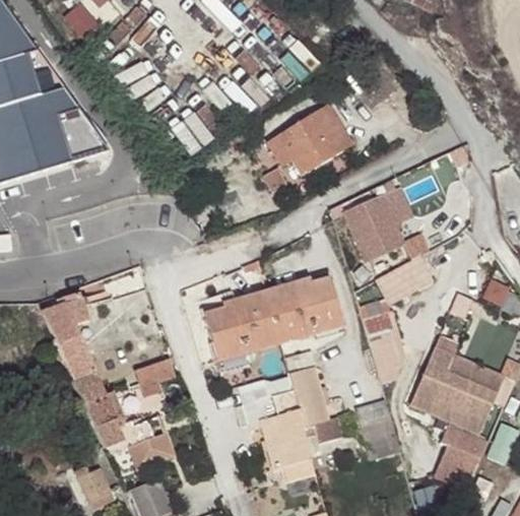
[(0,0),(0,183),(111,148),(0,0)]
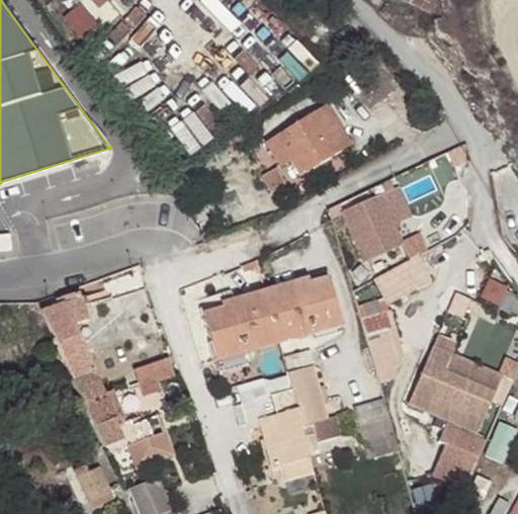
[(386,92),(360,63),(345,77),(371,106),(386,92)]
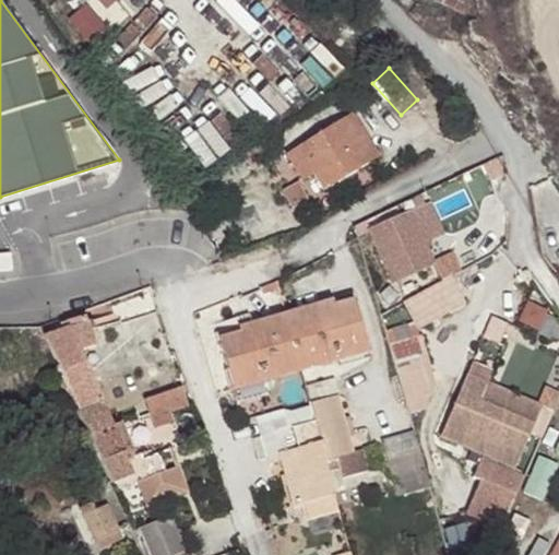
[(287,151),(297,166),(307,158),(313,170),(324,186),(379,152),(353,110),(287,151)]
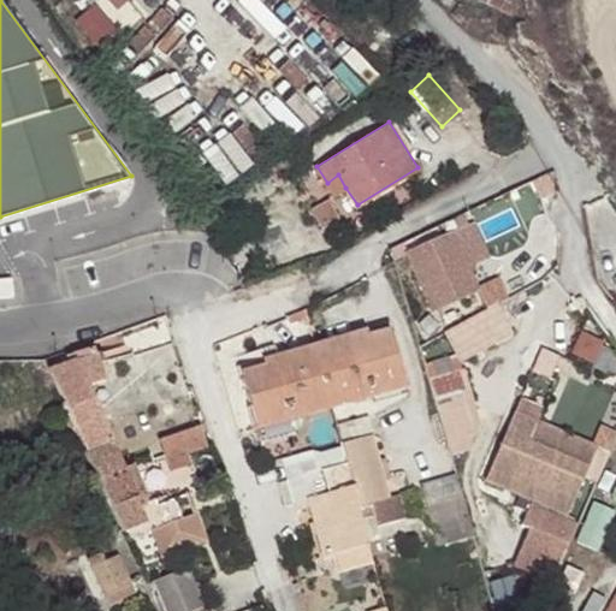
[(338,175),(327,183),(335,194),(345,188),(338,175)]
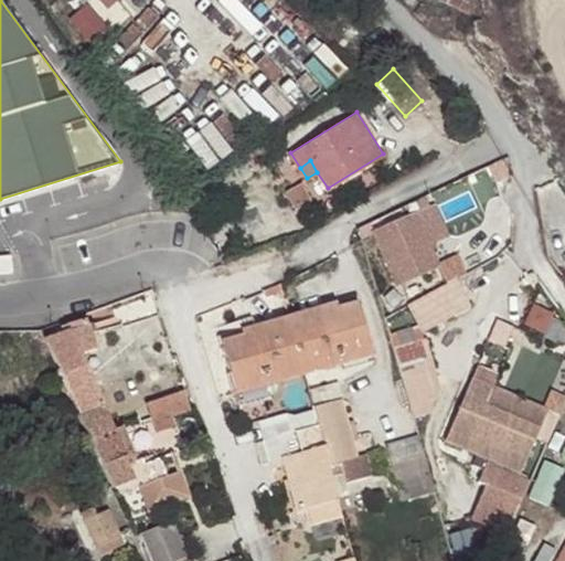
[(304,180),(287,188),(295,205),(311,199),(304,180)]
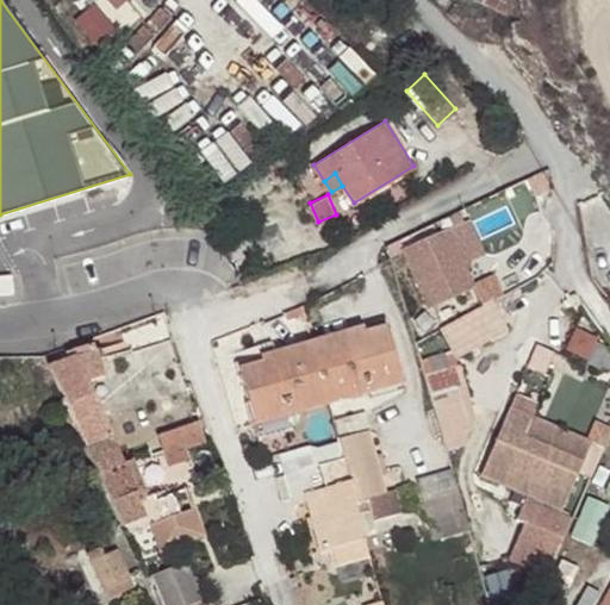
[(398,360),(387,324),(362,331),(354,334),(352,328),(311,338),(325,384),(329,400),(393,384),(386,362),(398,360)]
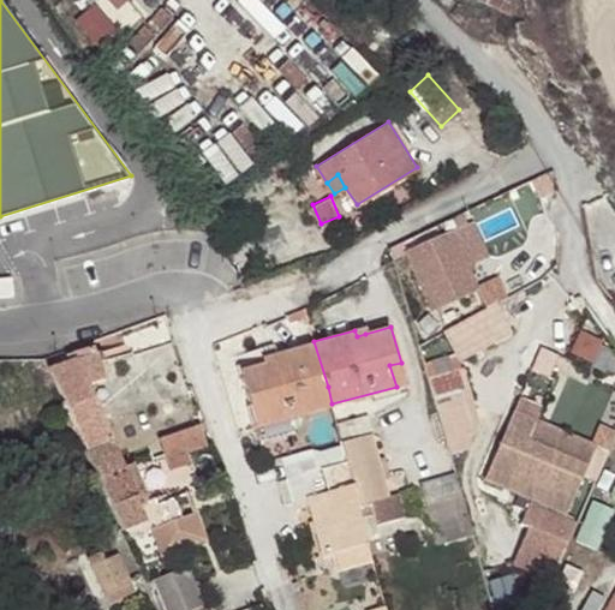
[(584,327),(575,350),(607,359),(614,336),(584,327)]
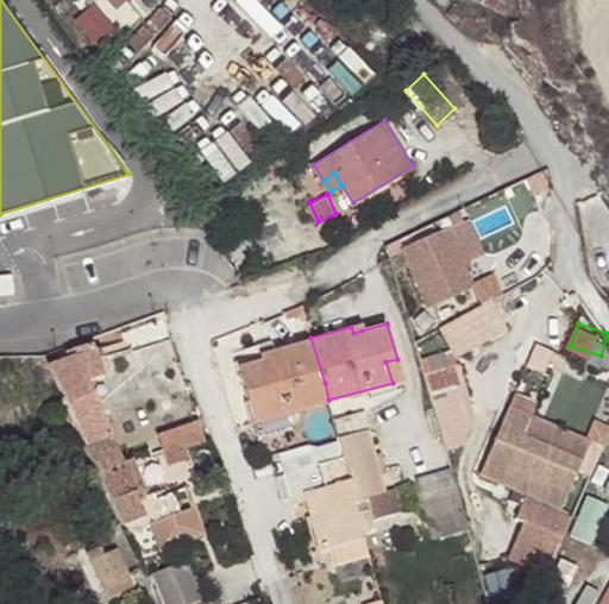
[(325,383),(311,338),(271,348),(274,357),(263,359),(239,364),(255,420),(288,410),(328,400),(325,383)]
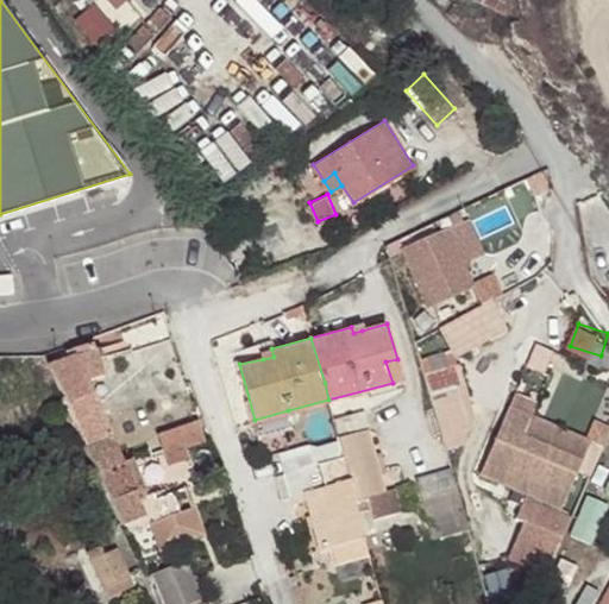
[(104,372),(99,358),(93,340),(70,346),(74,356),(49,363),(69,409),(99,470),(124,460),(123,457),(87,378),(104,372)]
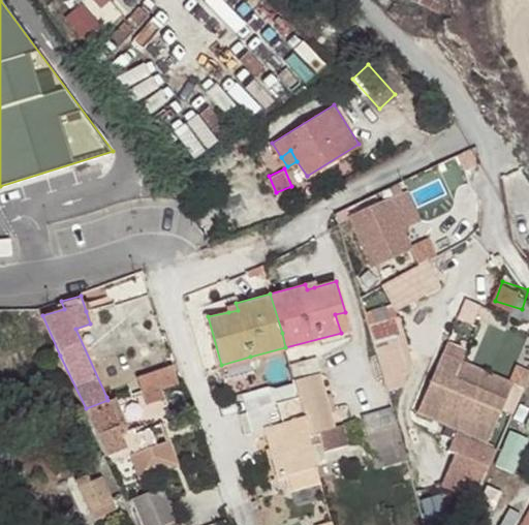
[(238,310),(236,303),(226,306),(228,312),(238,310)]
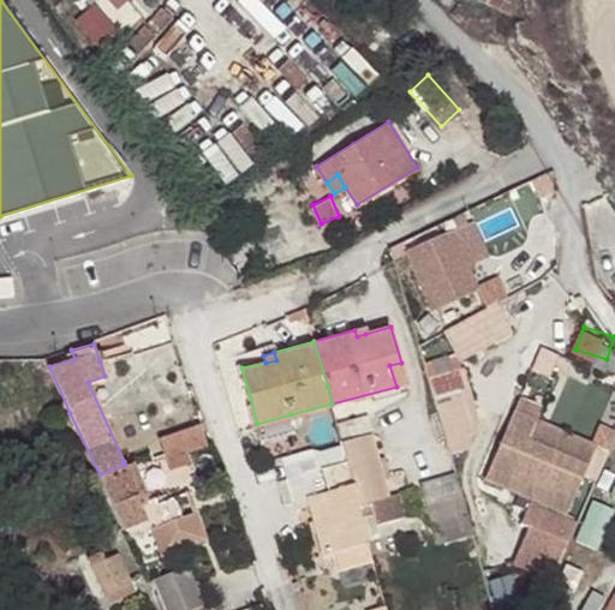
[(406,383),(401,363),(389,365),(396,387),(406,383)]
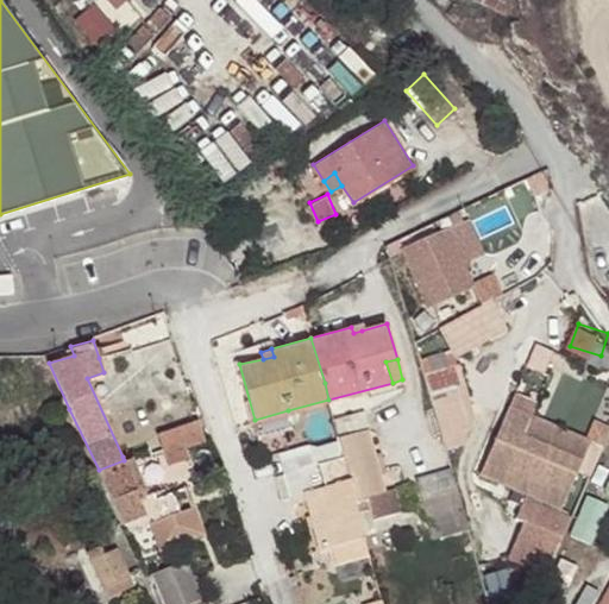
[(186,445),(206,438),(190,389),(146,403),(156,431),(158,431),(159,433),(164,447),(184,441),(186,445)]
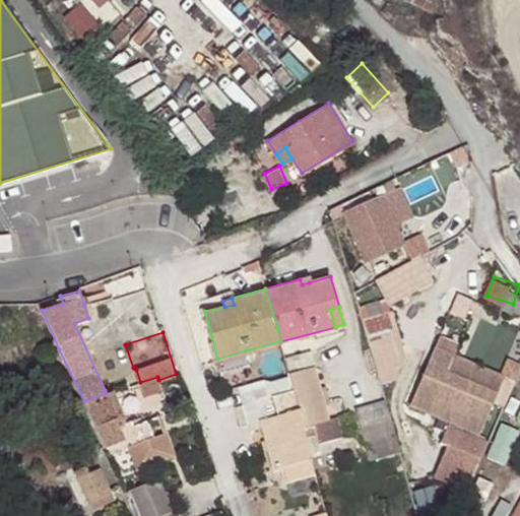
[(369,335),(373,356),(384,352),(380,332),(369,335)]
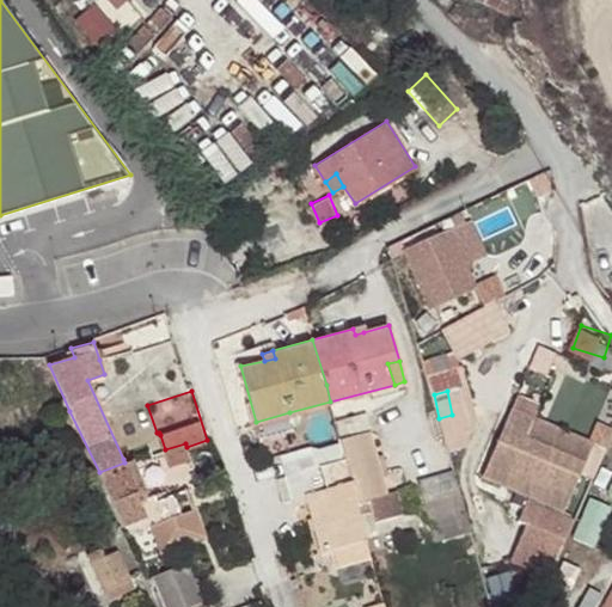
[(463,448),(490,411),(479,403),(467,420),(460,415),(446,435),(463,448)]
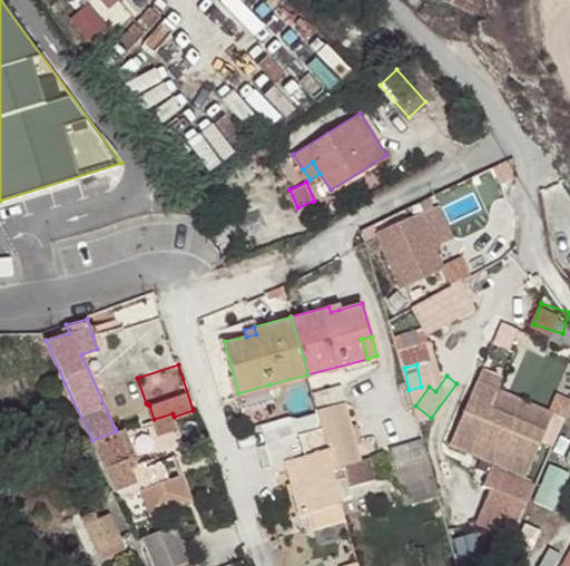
[(497,387),(477,378),(449,440),(524,475),(543,430),(489,406),(497,387)]
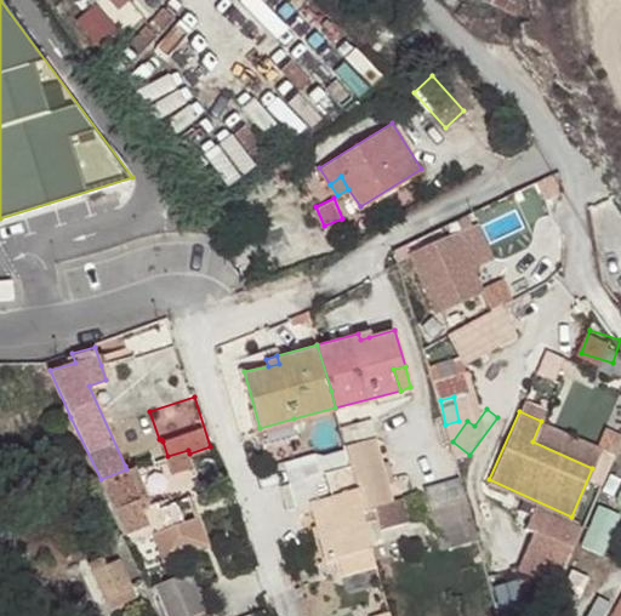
[(362,507),(394,500),(388,480),(383,460),(372,417),(340,426),(343,440),(347,451),(362,507)]
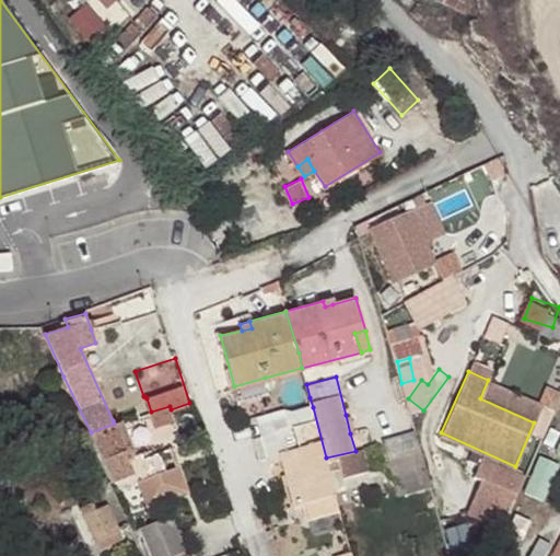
[(269,391),(265,378),(234,386),(237,400),(269,391)]
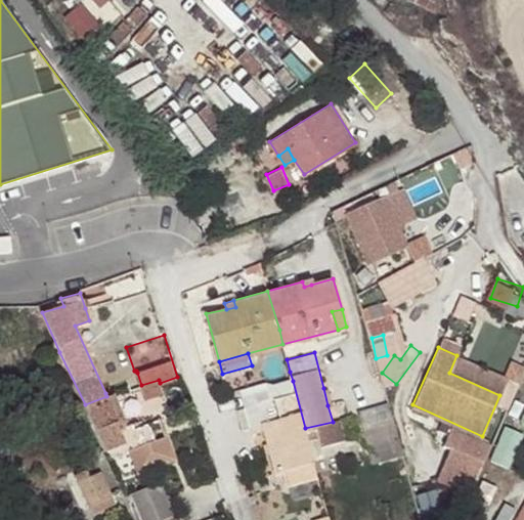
[(508,378),(456,355),(449,373),(499,395),(508,378)]
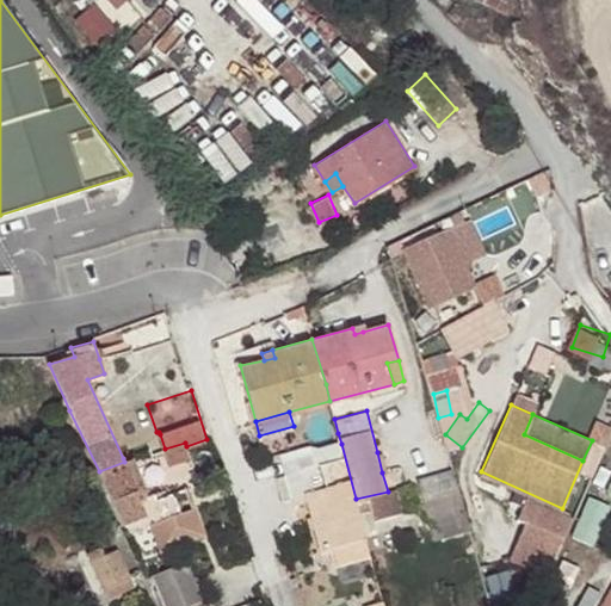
[(279,450),(283,459),(341,444),(338,433),(279,450)]
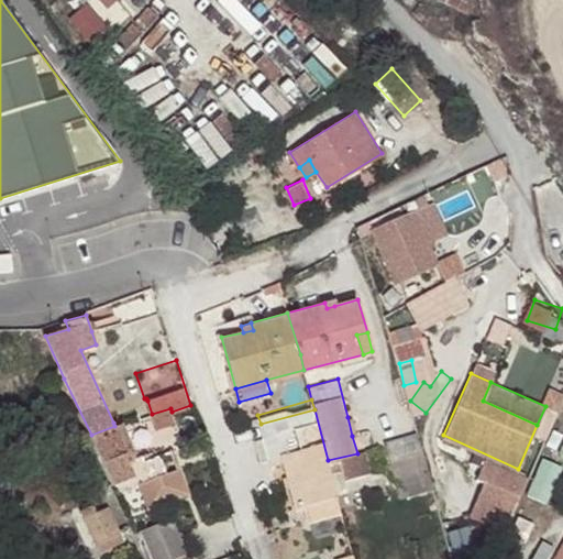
[(315,409),(261,424),(269,457),(282,453),(296,504),(307,502),(335,494),(334,486),(328,460),(315,409)]
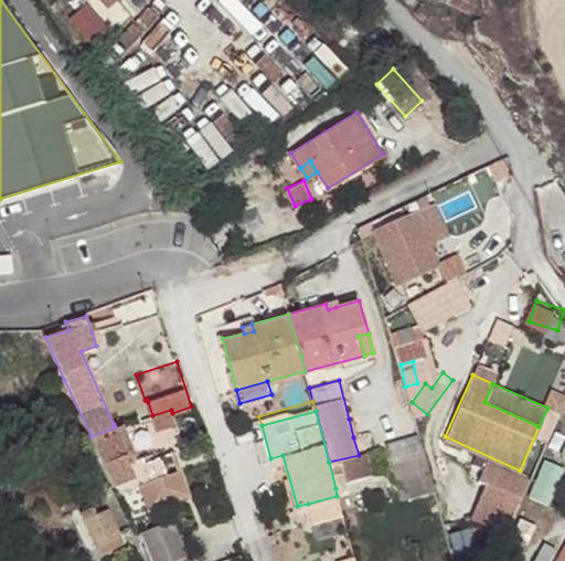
[(349,419),(353,437),(361,436),(355,416),(349,419)]
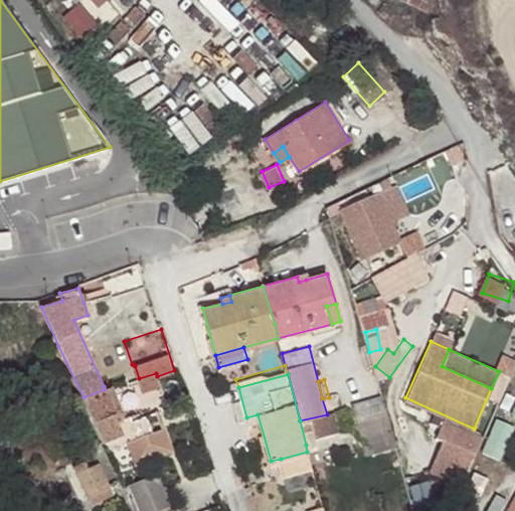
[(105,389),(83,397),(100,432),(128,420),(113,385),(105,389)]
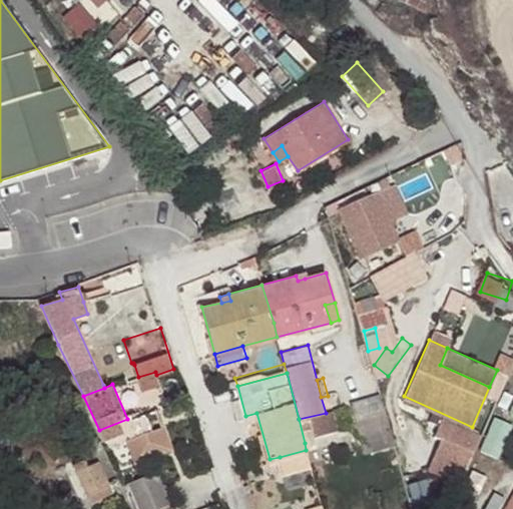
[(361,436),(390,428),(381,394),(361,399),(352,401),(353,405),(361,436)]
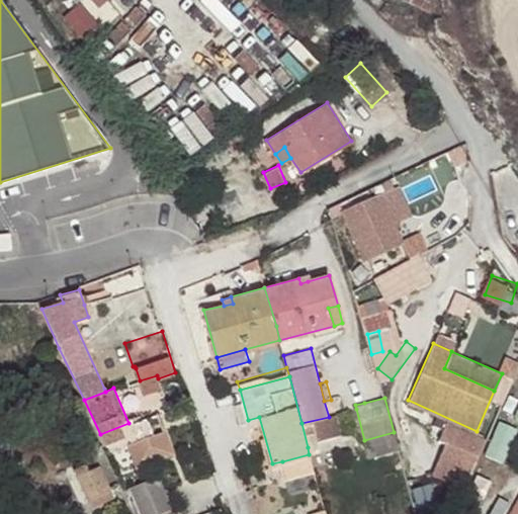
[(128,423),(100,434),(107,450),(127,443),(137,466),(174,451),(166,428),(153,434),(147,416),(139,420),(128,423)]
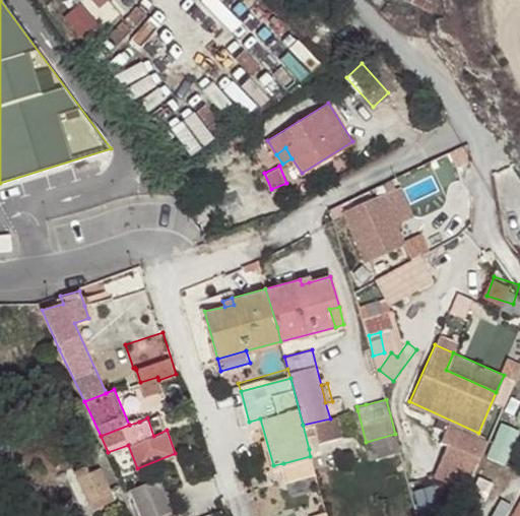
[(507,459),(519,429),(519,426),(505,420),(491,452),(507,459)]
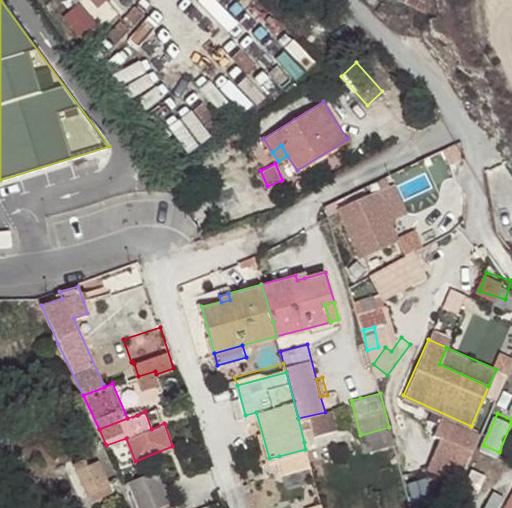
[(389,427),(360,435),(365,451),(394,442),(389,427)]
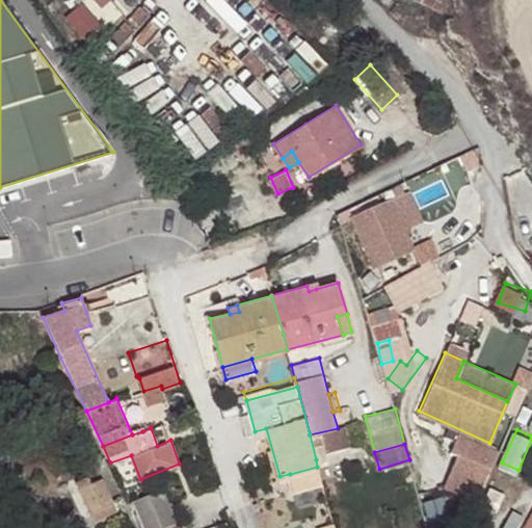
[(294,490),(321,481),(317,467),(290,474),(294,490)]
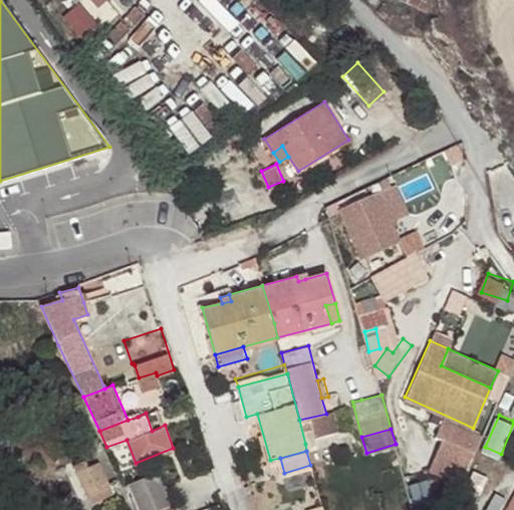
[(73,464),(89,494),(110,483),(99,460),(88,466),(85,458),(73,464)]
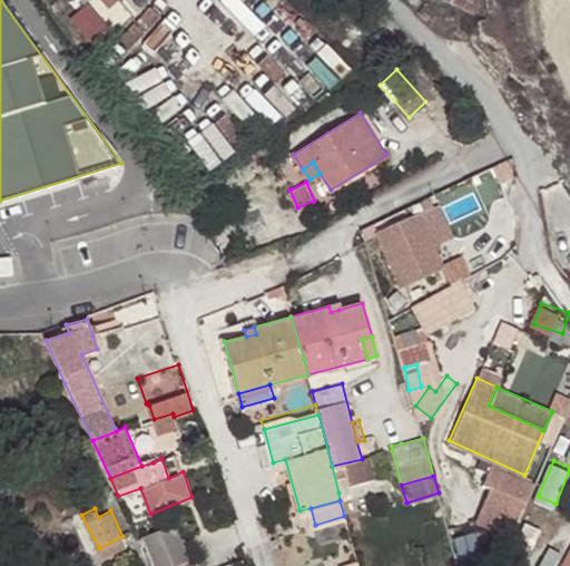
[(174,523),(144,535),(156,565),(167,565),(188,558),(174,523)]
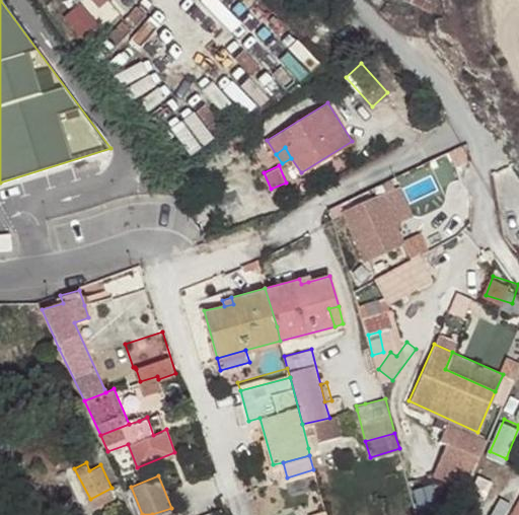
[(112,488),(90,499),(93,507),(116,497),(112,488)]
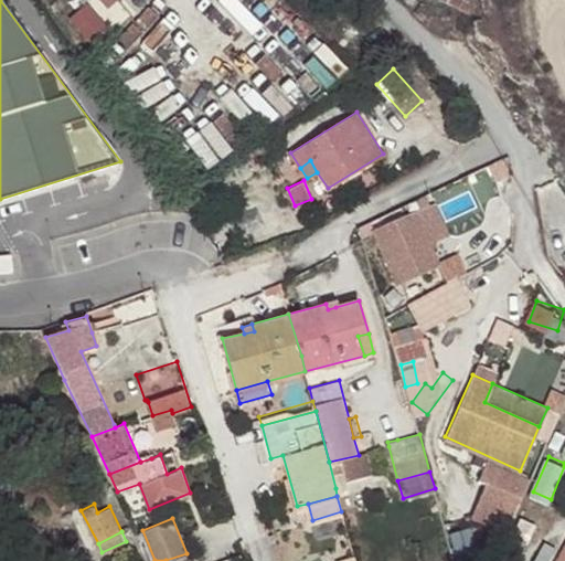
[(564,560),(564,542),(555,560),(564,560)]
